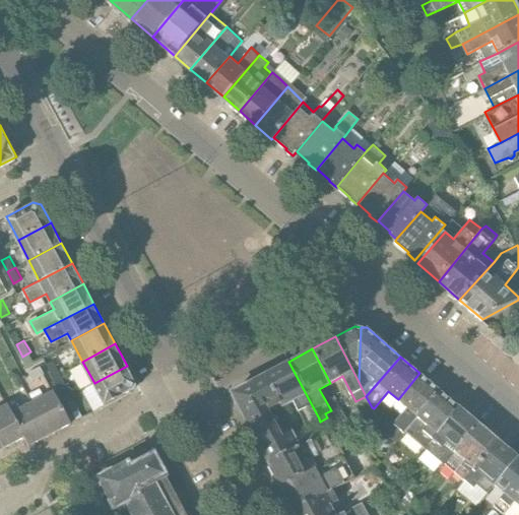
[(54,376),(61,372),(54,359),(47,363),(54,376)]
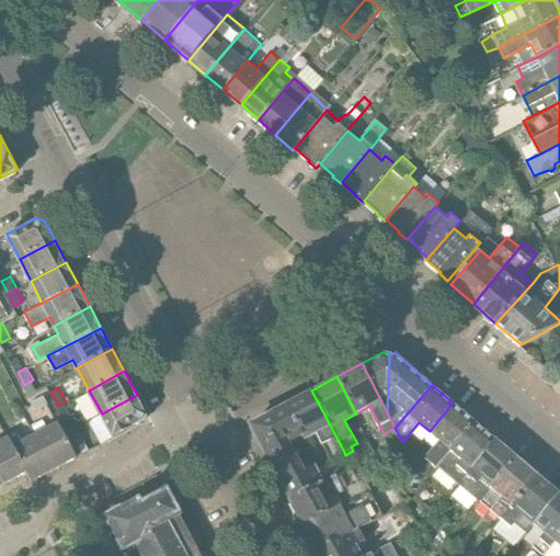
[(331,458),(344,452),(311,390),(287,404),(296,421),(306,439),(318,432),(331,458)]
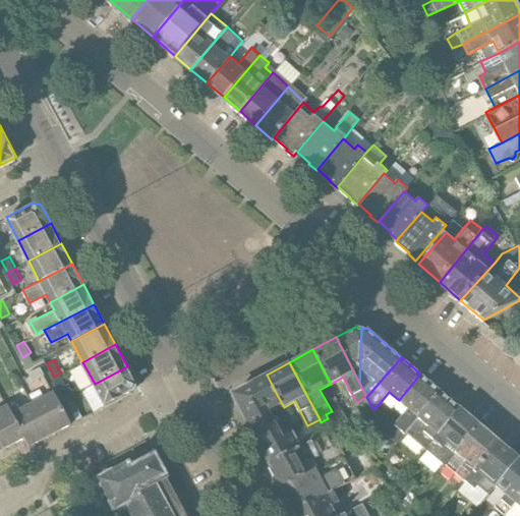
[(34,379),(45,373),(41,365),(30,370),(34,379)]
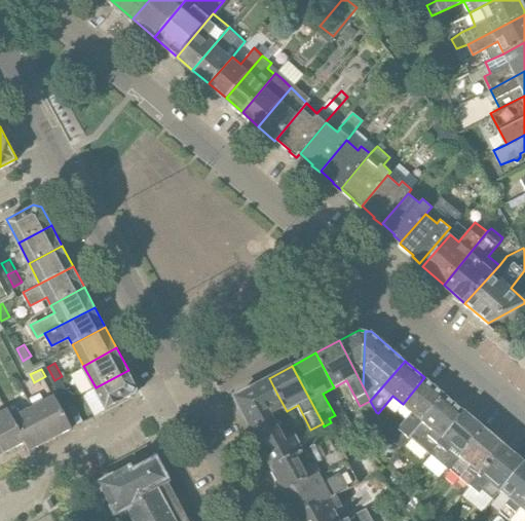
[(96,387),(107,408),(135,394),(137,385),(128,370),(96,387)]
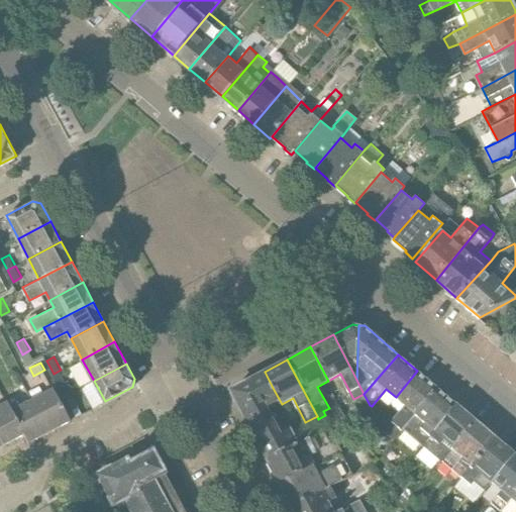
[(62,388),(68,384),(61,370),(54,374),(62,388)]
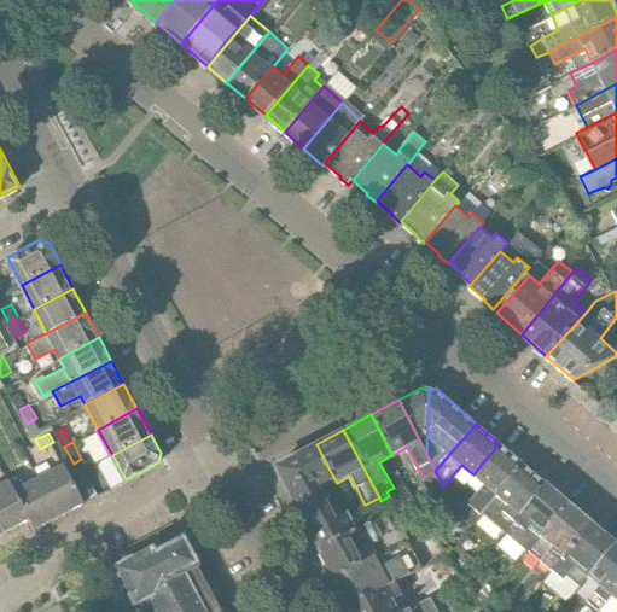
[(481,512),(488,503),(524,464),(499,443),(473,474),(484,483),(469,501),(460,513),(472,523),(481,512)]
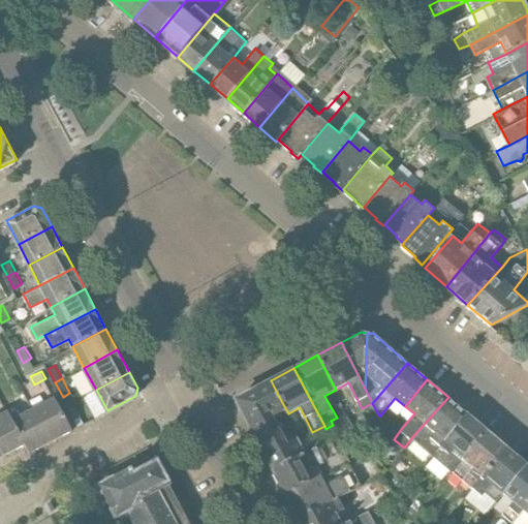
[(291,420),(288,413),(279,397),(271,380),(242,395),(239,405),(244,415),(256,437),(291,420)]
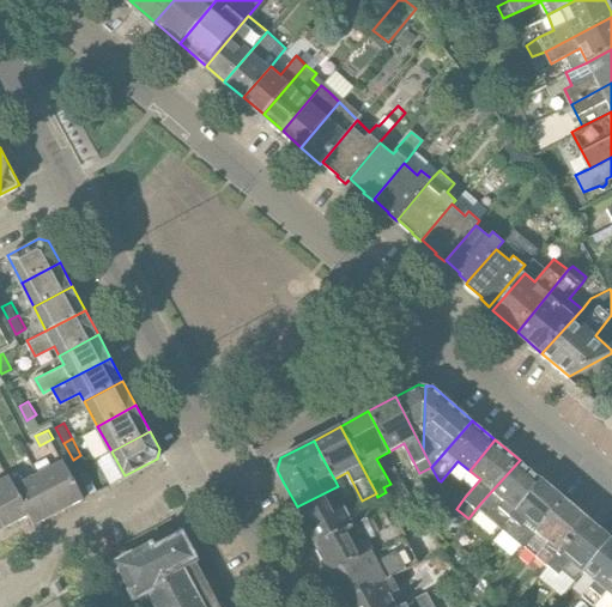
[(60,510),(85,497),(64,457),(40,471),(60,510)]
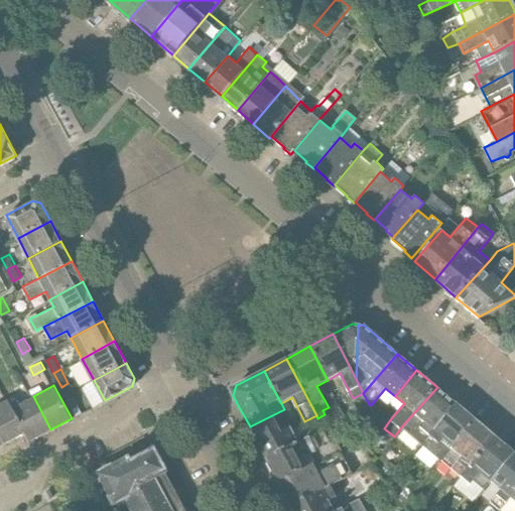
[(414,431),(423,439),(456,403),(437,387),(407,420),(410,426),(414,431)]
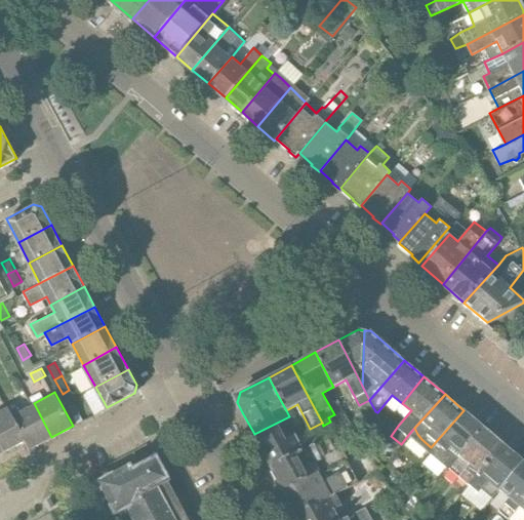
[(73,414),(80,411),(73,397),(66,400),(73,414)]
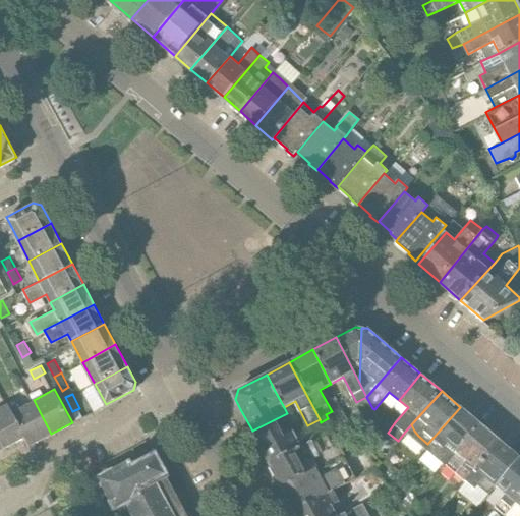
[(30,445),(51,434),(34,400),(13,411),(20,425),(19,426),(25,436),(30,445)]
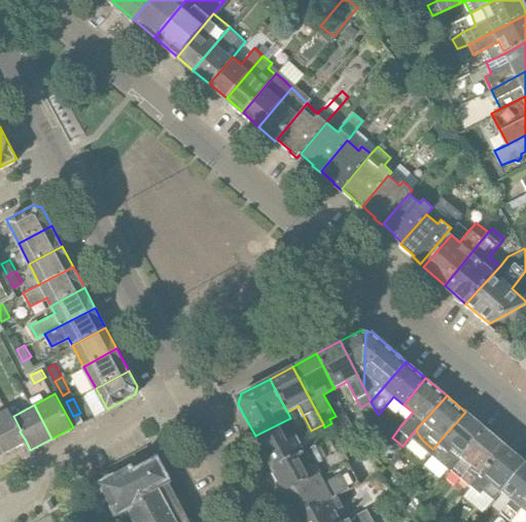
[(0,444),(4,452),(26,441),(20,431),(21,430),(13,416),(8,408),(0,411),(0,444)]
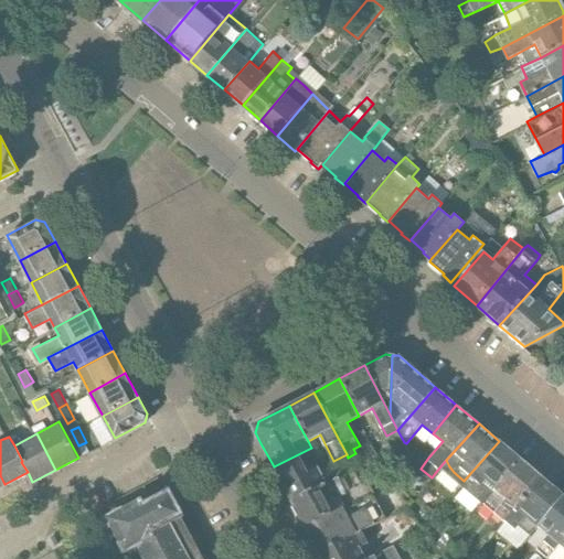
[(499,441),(464,481),(485,498),(486,497),(520,459),(499,441)]
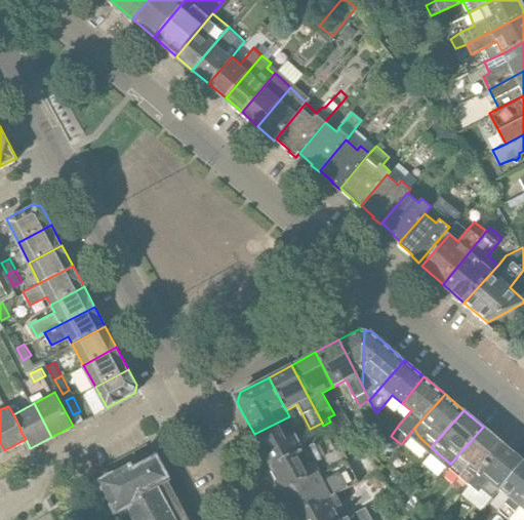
[(263,450),(271,466),(309,445),(301,430),(297,432),(289,416),(254,434),(263,450)]
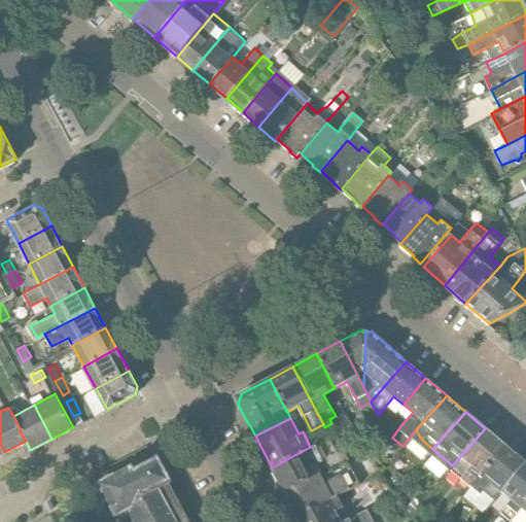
[(461,477),(470,485),(504,446),(485,428),(453,464),(464,474),(461,477)]
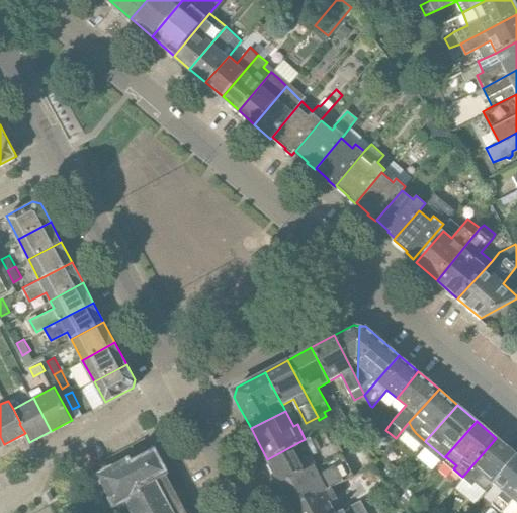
[(279,483),(341,450),(337,441),(332,443),(324,429),(305,439),(267,459),(279,483)]
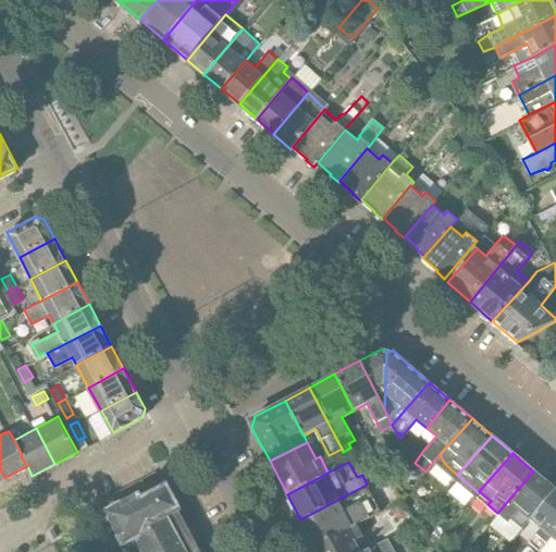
[(522,527),(530,517),(555,490),(533,471),(497,513),(507,522),(511,517),(522,526),(522,527)]
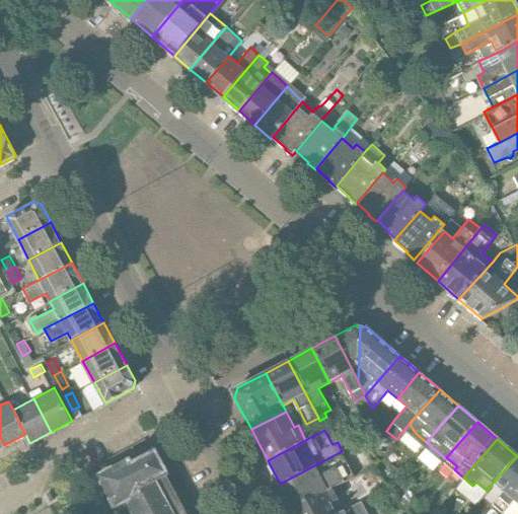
[(130,461),(129,459),(98,475),(115,508),(126,503),(132,513),(187,513),(166,475),(168,474),(155,448),(130,461)]
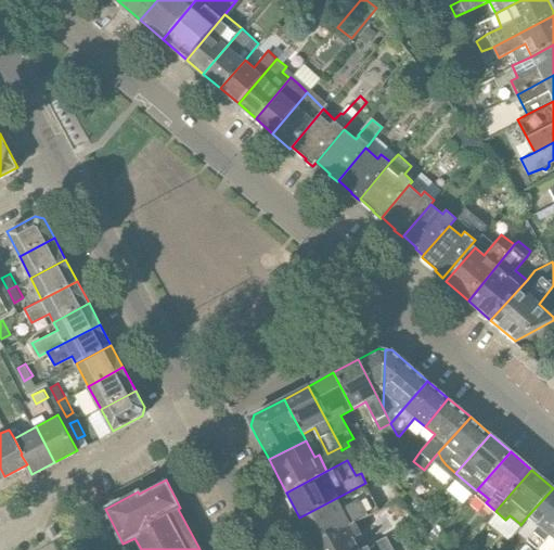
[(313,544),(356,521),(379,508),(371,491),(365,483),(299,517),(313,544)]
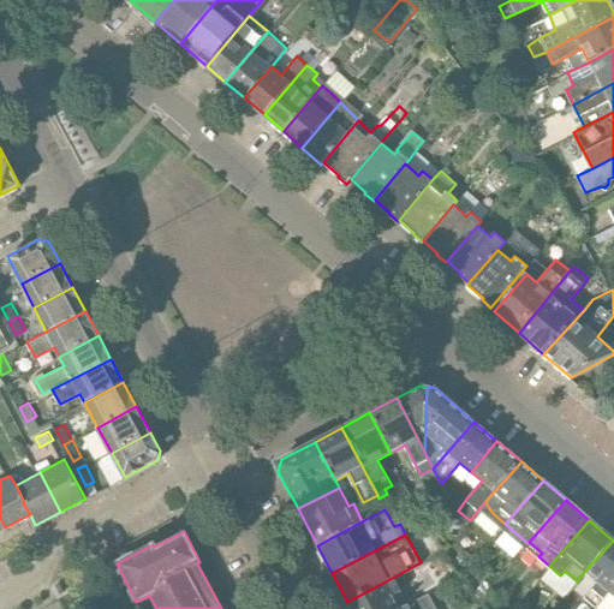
[(603,597),(608,591),(613,585),(613,541),(585,571),(597,581),(584,595),(588,598),(596,605),(603,597)]
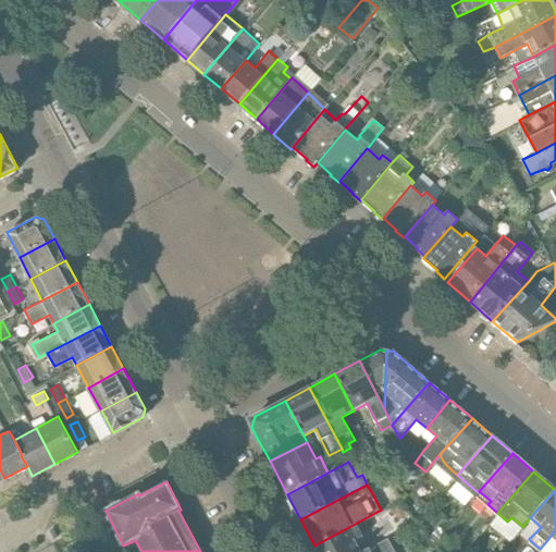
[(318,551),(358,551),(369,547),(362,536),(363,535),(359,526),(357,523),(314,546),(318,551)]
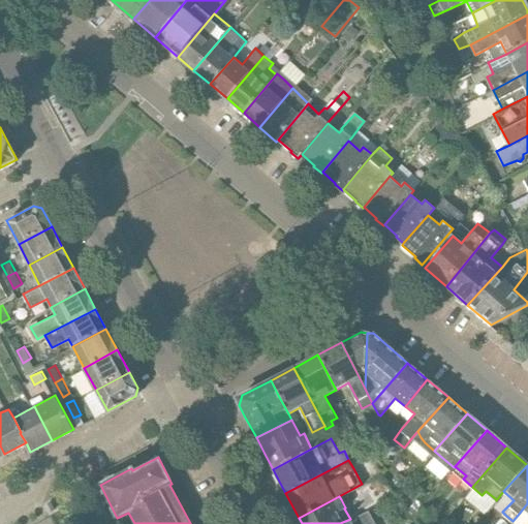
[(376,523),(375,521),(369,510),(350,519),(340,523),(376,523)]
